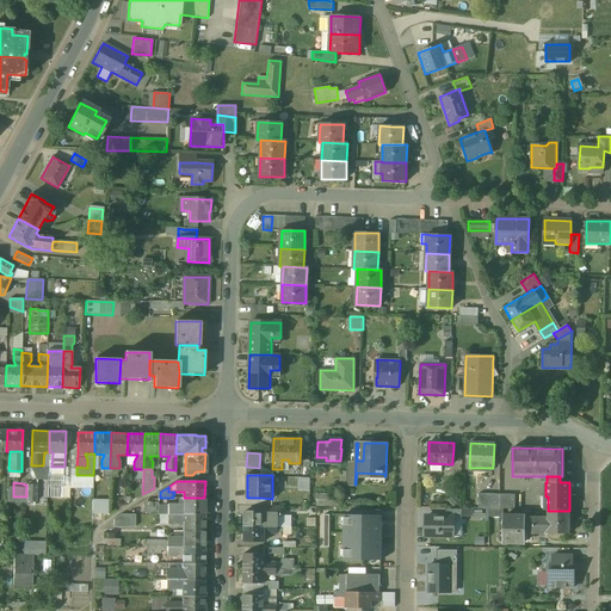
[(500,493),(479,493),(479,510),(488,510),(500,510),(500,508),(500,493)]
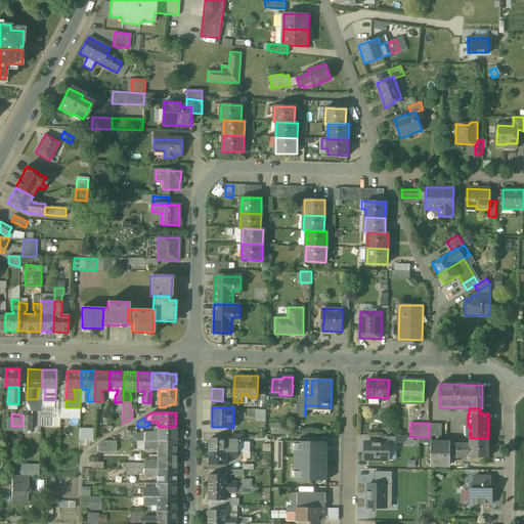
[(441,424),(429,423),(429,436),(432,436),(441,436),(441,424)]
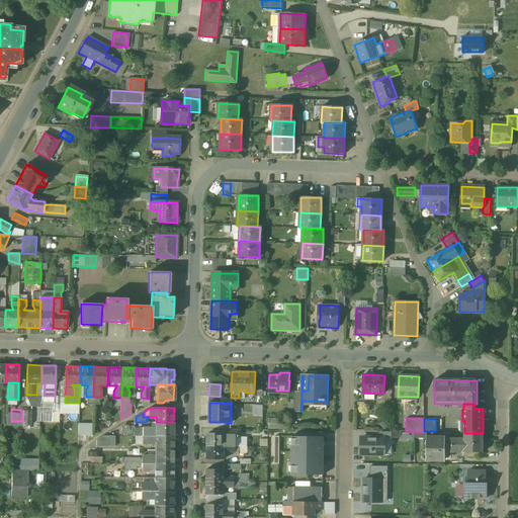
[(288,419),(267,419),(267,429),(288,429),(288,419)]
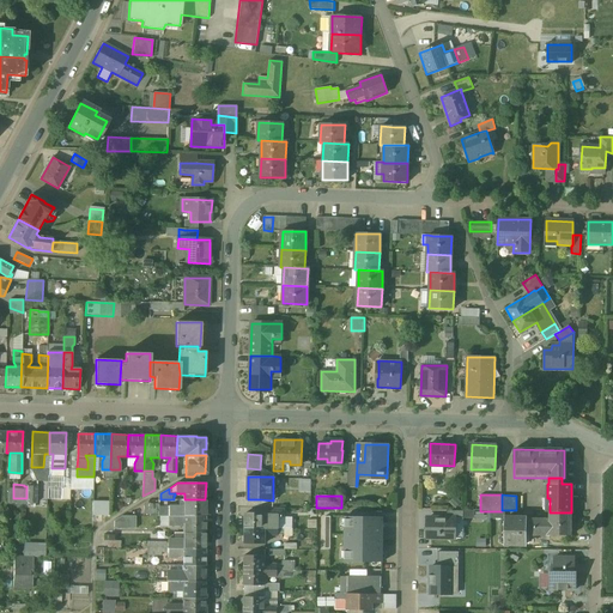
[(205,499),(184,499),(183,510),(177,508),(169,508),(169,509),(169,516),(205,516),(205,499)]
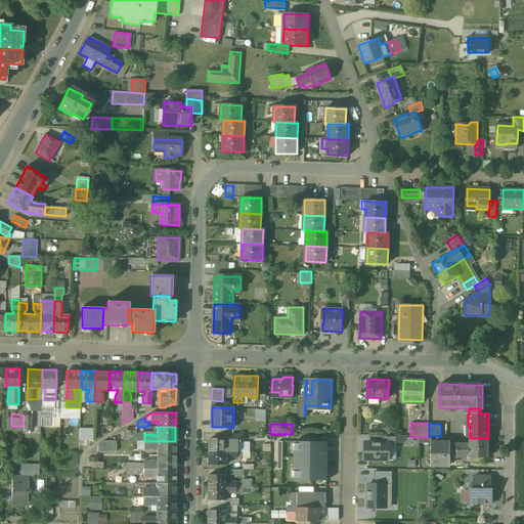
[(136,432),(128,432),(128,441),(144,441),(144,435),(136,435),(136,432)]
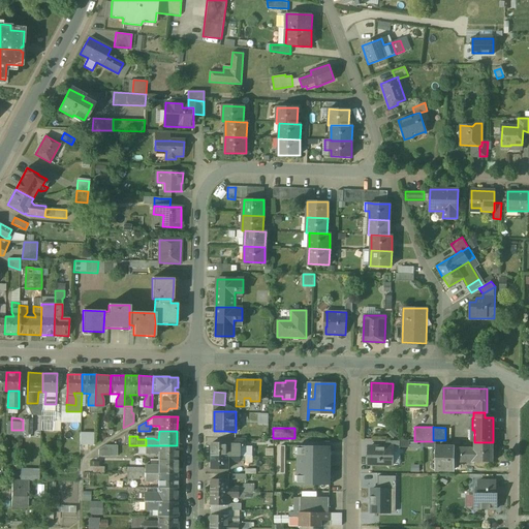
[(474,447),(455,447),(455,462),(491,462),(493,462),(493,460),(494,459),(494,456),(493,455),(493,442),(474,442),(474,447)]
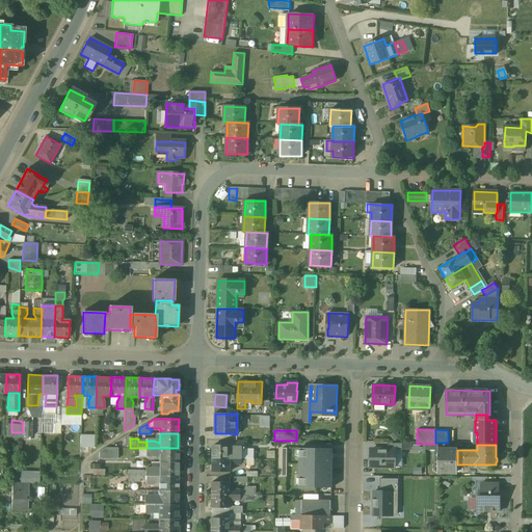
[(231,446),(212,446),(212,458),(241,459),(241,449),(241,447),(233,447),(230,447),(231,446)]
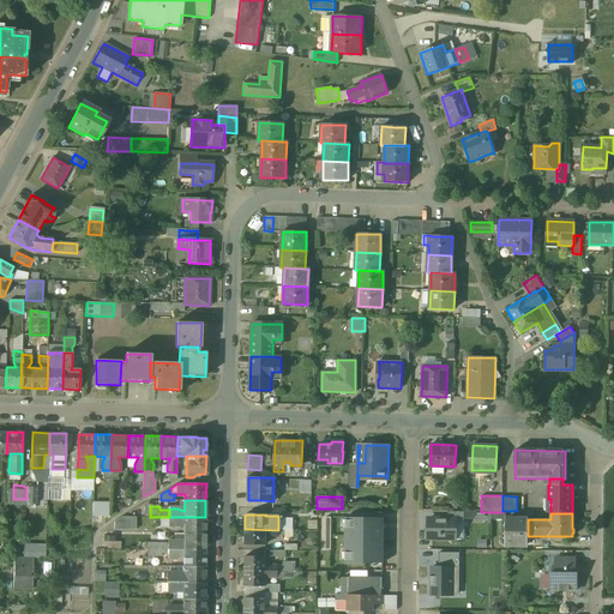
[(137,517),(122,517),(114,522),(114,529),(137,530),(137,517)]
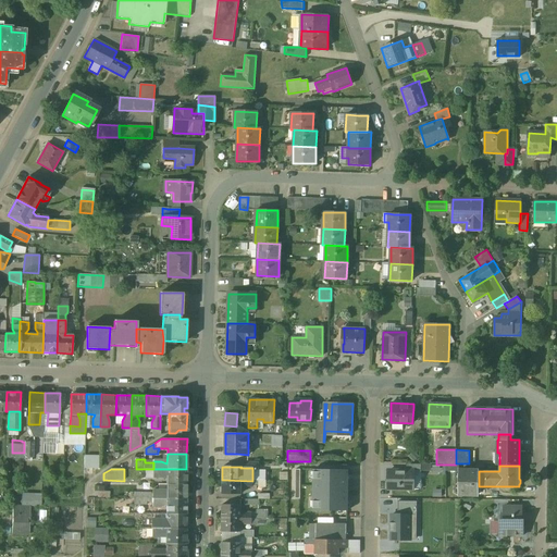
[(186,469),(153,469),(152,478),(165,478),(166,479),(166,484),(186,483),(186,469)]
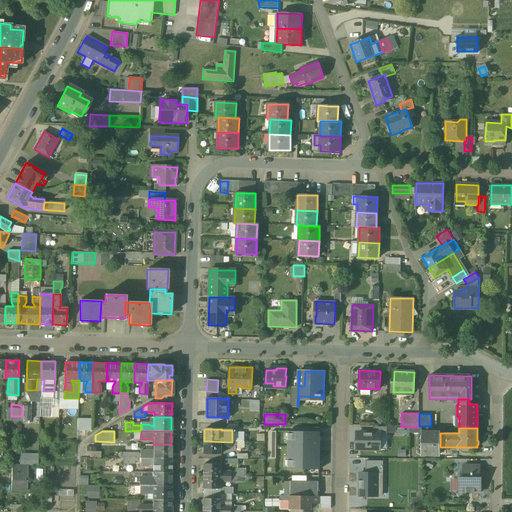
[(319,469),(320,432),(288,432),(288,469),(319,469)]
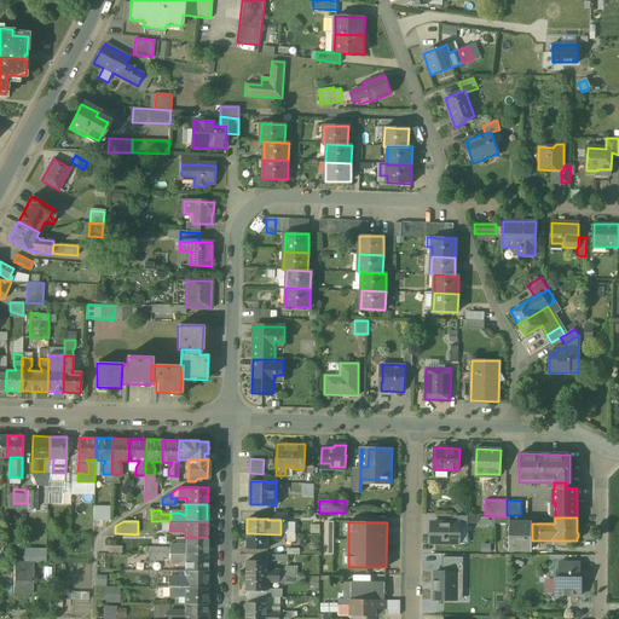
[(451,522),(433,522),(433,544),(458,544),(460,524),(460,522),(451,522)]
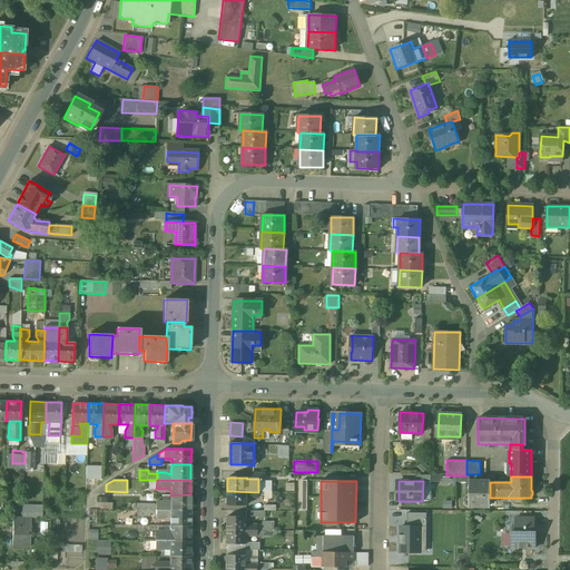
[(489,505),(490,498),(490,482),(470,482),(469,482),(469,505),(489,505)]
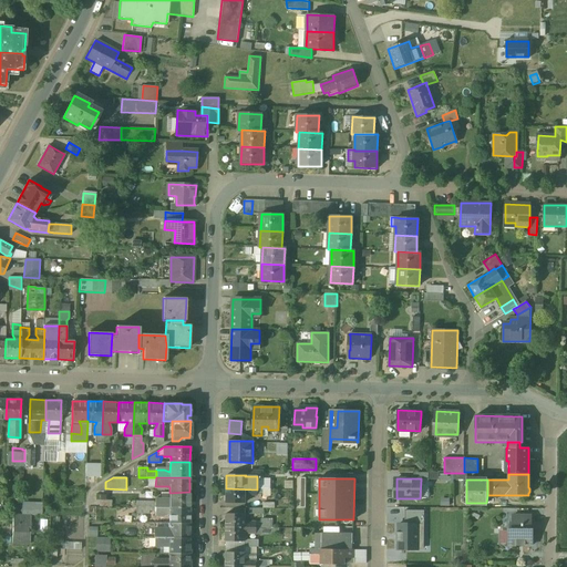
[(257,490),(226,488),(226,503),(245,503),(245,495),(257,495),(257,490)]
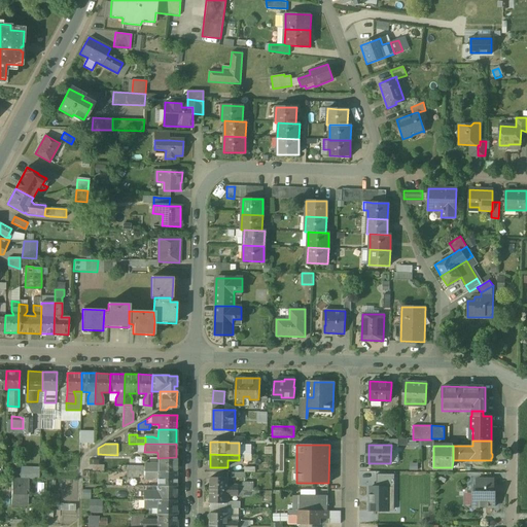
[(176,457),(157,458),(157,466),(152,464),(145,464),(145,466),(145,471),(176,471),(176,457)]
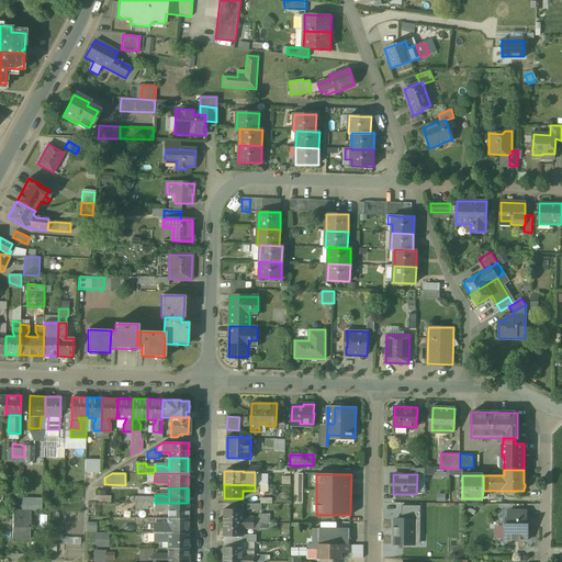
[(43,499),(31,499),(31,513),(43,513),(43,499)]
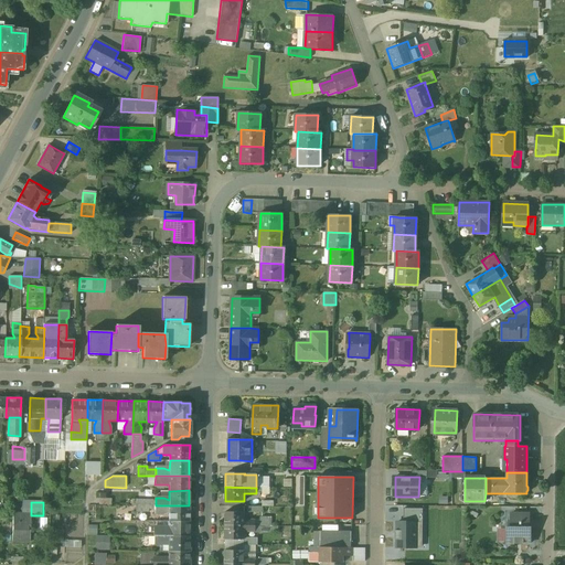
[(189,505),(156,505),(156,510),(155,514),(163,514),(169,512),(169,521),(189,521),(189,505)]
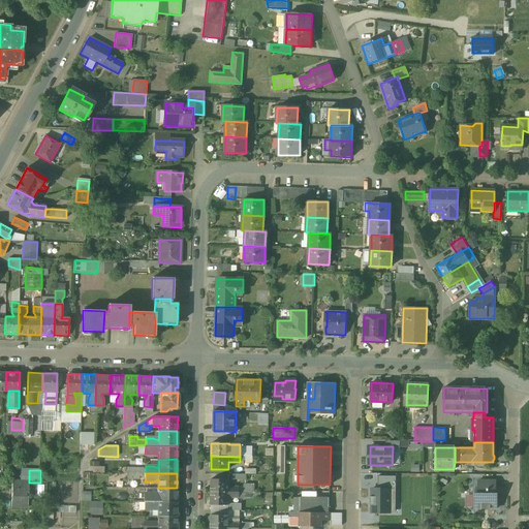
[(378,476),(378,489),(395,490),(395,477),(378,476)]
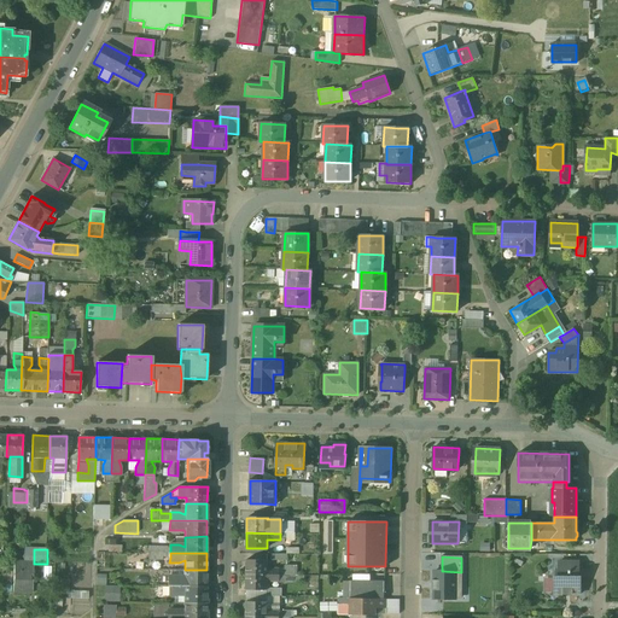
[(267,560),(246,560),(246,575),(279,575),(279,569),(267,569),(267,560)]
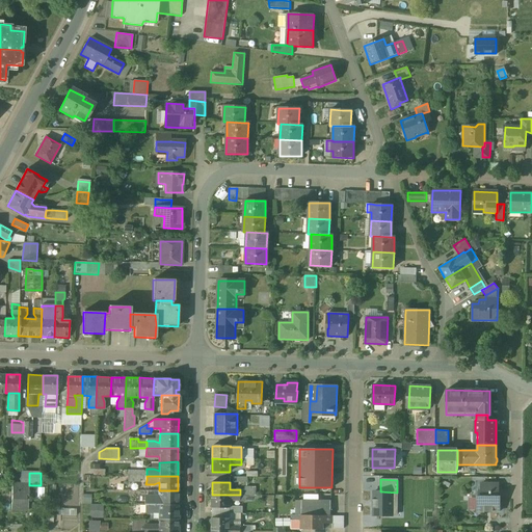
[(27,483),(14,483),(11,510),(26,511),(27,483)]
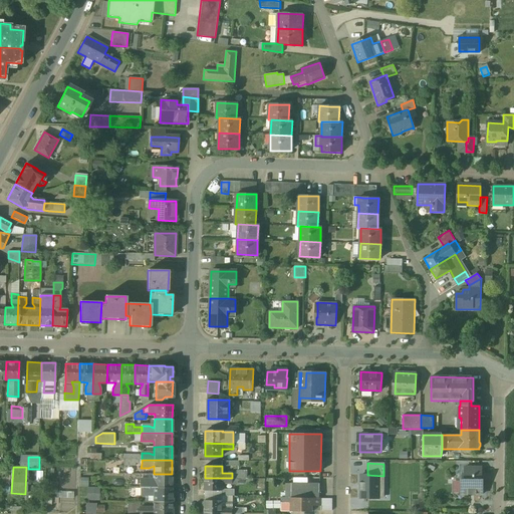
[(172,474),(154,474),(154,482),(149,480),(141,480),(141,488),(172,488),(172,474)]
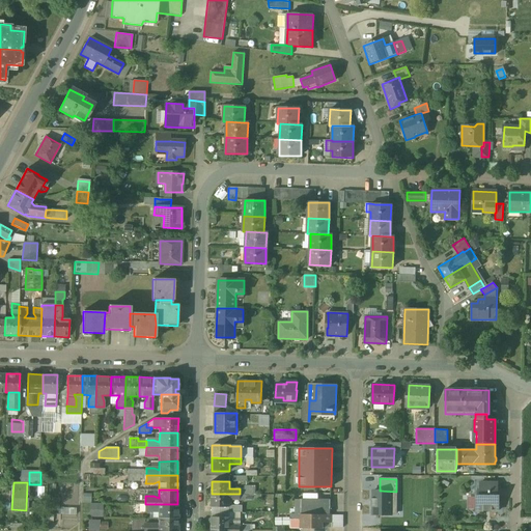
[(396,504),(396,492),(380,491),(373,491),(373,499),(372,499),(371,506),(373,506),(373,513),(391,514),(391,504),(396,504)]
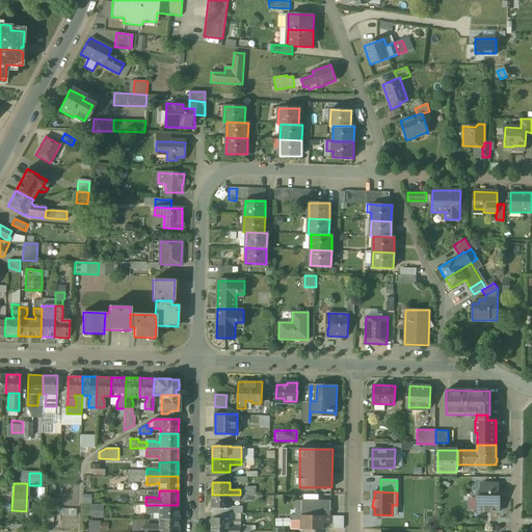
[(496,491),(481,491),(481,497),(477,497),(477,511),(500,511),(500,497),(496,497),(496,491)]
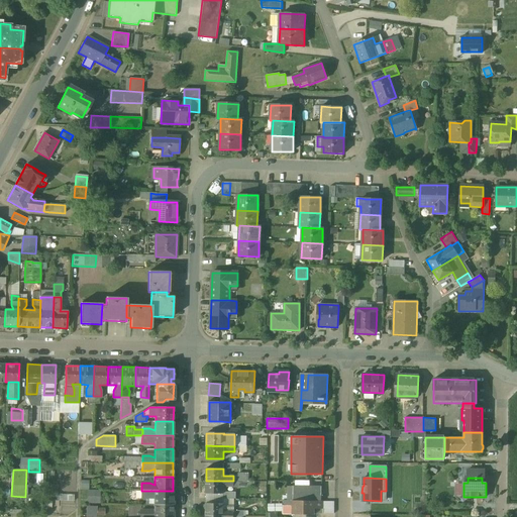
[(233,481),(206,481),(206,493),(223,494),(223,486),(233,486),(233,481)]
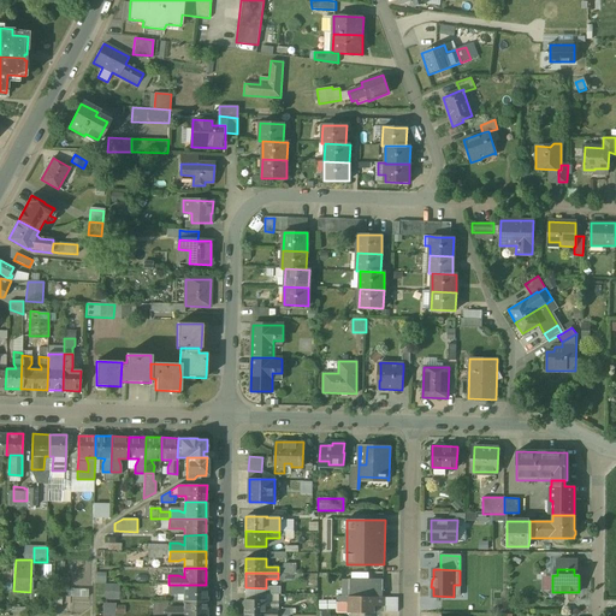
[(57,597),(89,594),(89,587),(69,588),(67,575),(55,576),(57,597)]
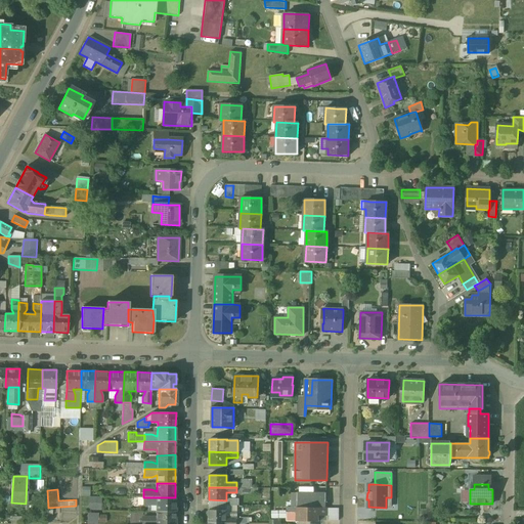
[(325,493),(297,493),(297,508),(325,508),(325,493)]
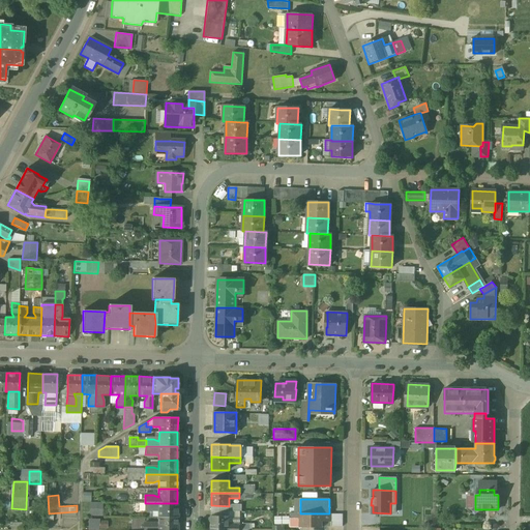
[(101,502),(90,502),(90,516),(101,516),(101,502)]
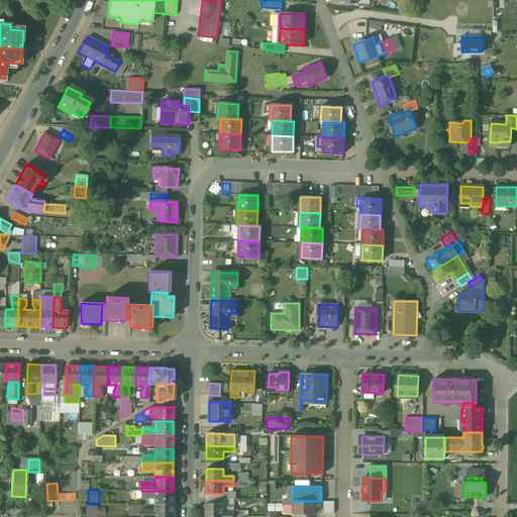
[(173,491),(141,491),(141,498),(149,499),(154,496),(154,505),(173,505),(173,491)]
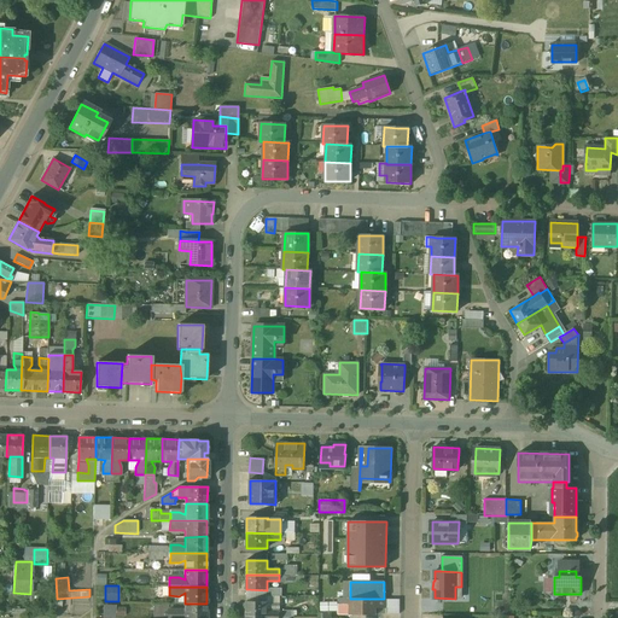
[(385,600),(350,599),(350,605),(350,616),(375,616),(375,608),(385,608),(385,600)]
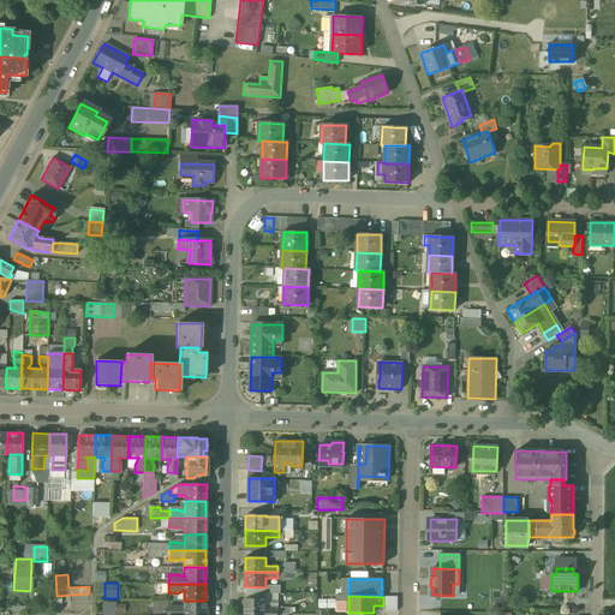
[(266,599),(245,599),(245,614),(278,614),(278,608),(266,608),(266,599)]
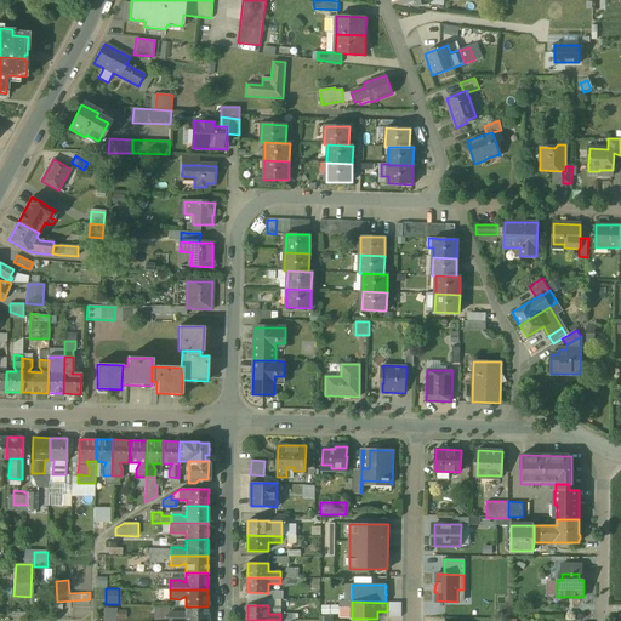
[(124,620),(124,608),(102,607),(102,619),(124,620)]
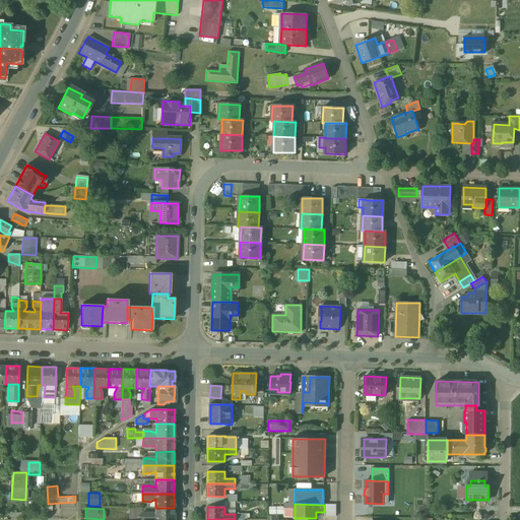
[(173,519),(174,508),(155,508),(155,515),(149,514),(142,514),(142,519),(173,519)]
